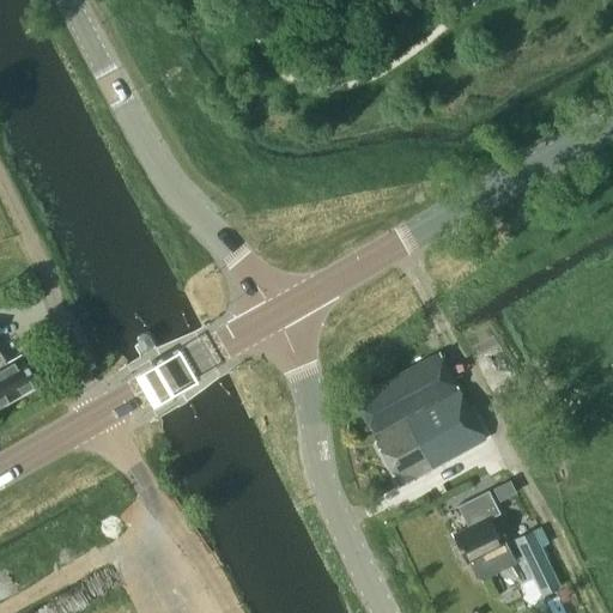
[(140,340),(145,350),(149,350),(155,347),(156,344),(151,334),(146,333),(141,335),(140,340)]
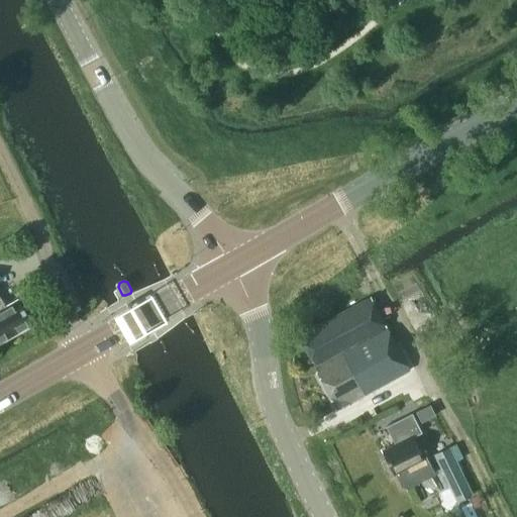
[(0,342),(32,324),(17,299),(5,306),(0,298),(0,342)]
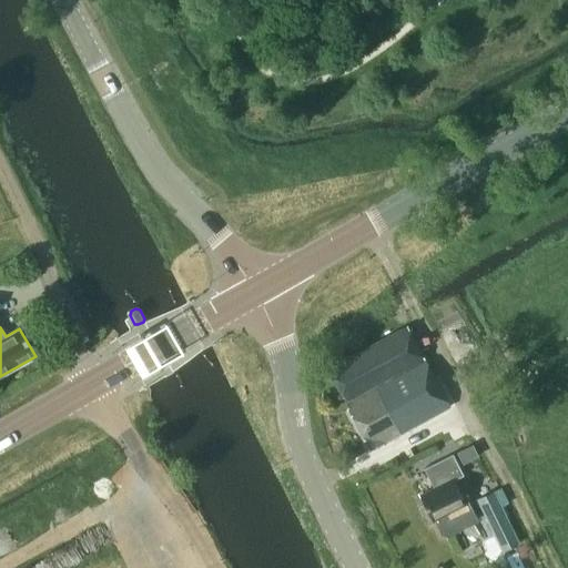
[(371,447),(449,406),(409,327),(332,367),(348,401),(352,412),(371,447)]
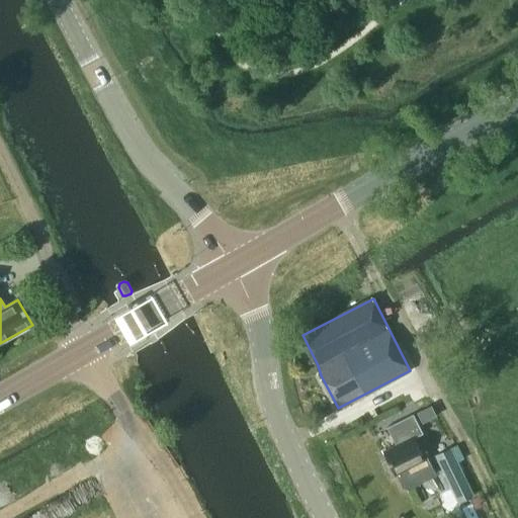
[(444,381),(460,371),(454,362),(438,372),(444,381)]
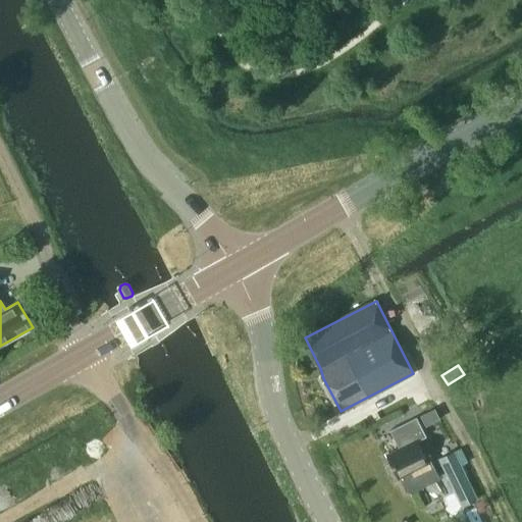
[(442,406),(429,412),(435,423),(449,416),(442,406)]
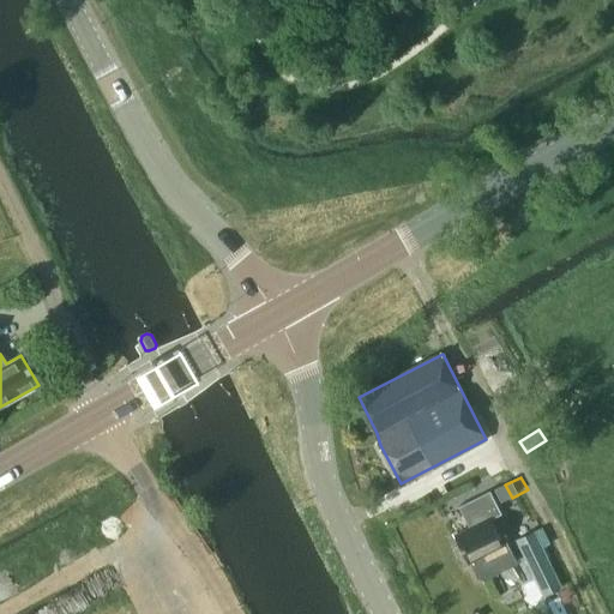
[(506,543),(504,545),(492,519),(503,515),(491,491),(459,506),(470,528),(455,535),(469,564),(471,563),(479,577),(485,579),(516,564),(506,543)]
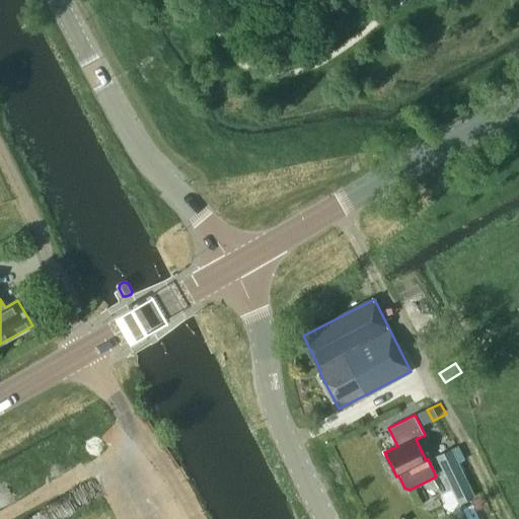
[(436,456),(449,485),(465,476),(458,462),(465,459),(458,445),(436,456)]
